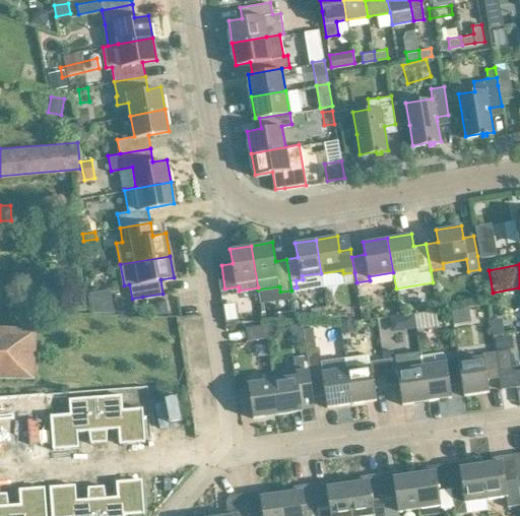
[(105,308),(89,308),(90,322),(105,321),(105,308)]
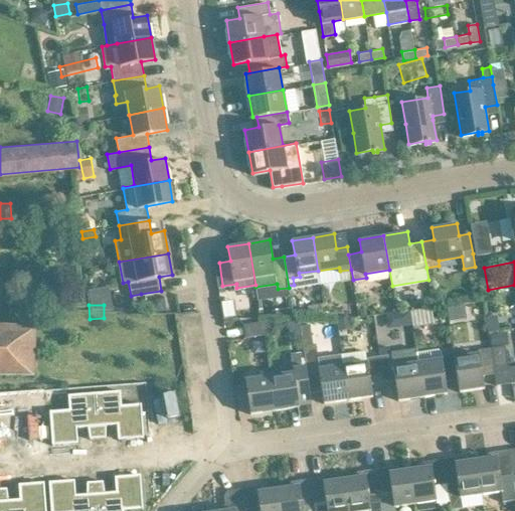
[(245,336),(272,332),(270,320),(243,324),(245,336)]
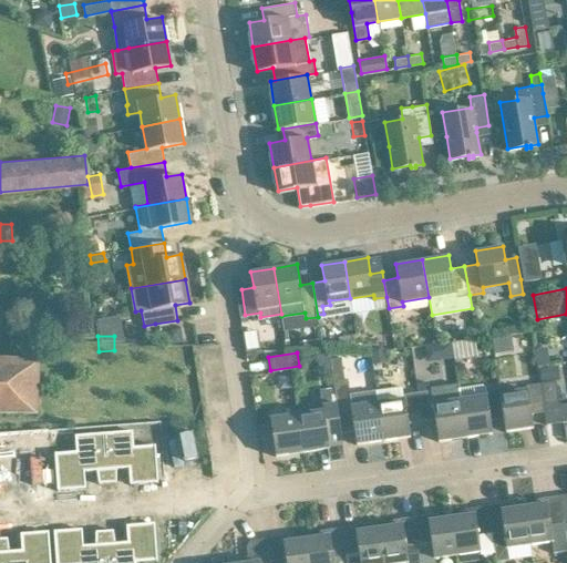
[(0,360),(0,409),(34,411),(38,361),(0,360)]
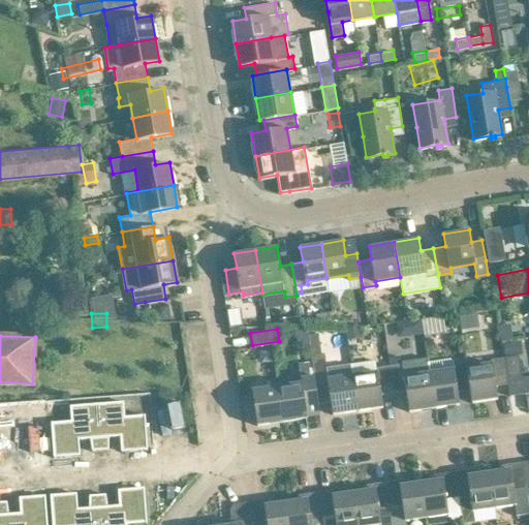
[(506,354),(524,352),(522,339),(504,342),(506,354)]
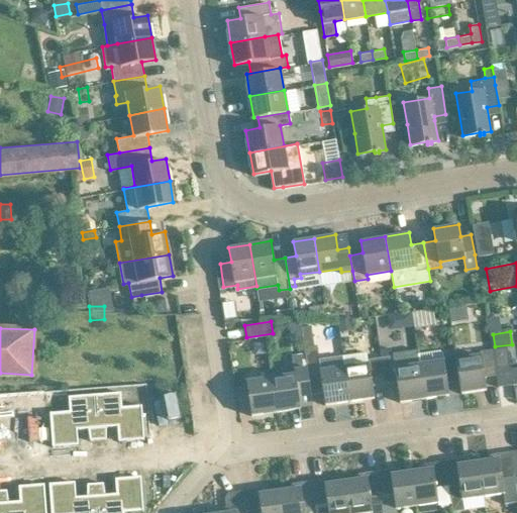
[(349,400),(344,366),(342,353),(319,357),(317,343),(304,345),(305,351),(307,367),(311,393),(323,391),(325,404),(349,400)]
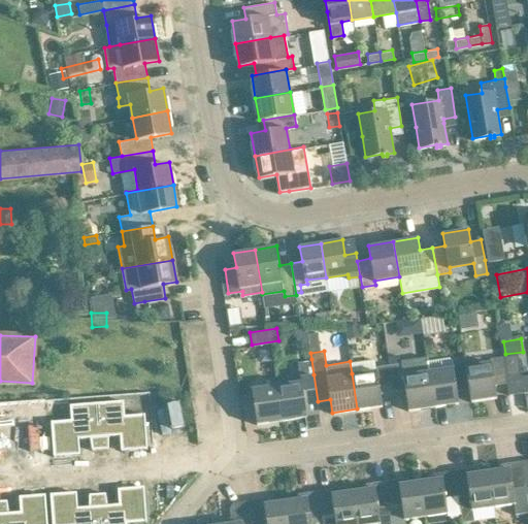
[(506,382),(507,382),(508,394),(527,390),(527,373),(521,375),(518,353),(502,355),(506,382)]
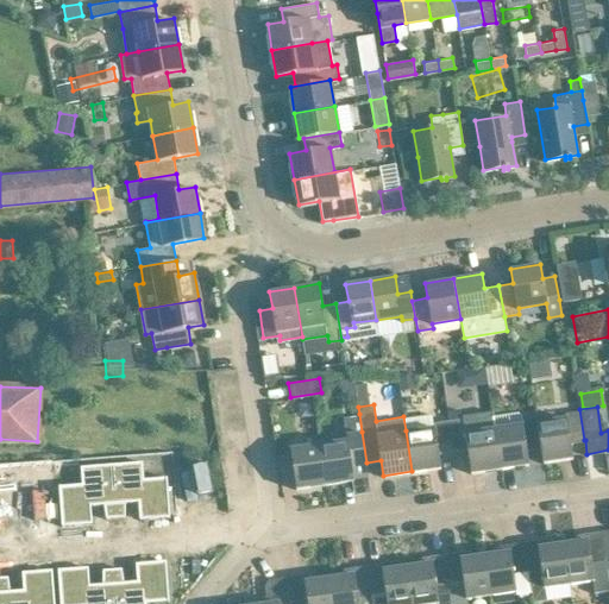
[(571,442),(585,440),(584,440),(579,409),(565,411),(565,417),(538,421),(537,421),(541,446),(541,447),(540,447),(542,461),(572,457),(571,442)]
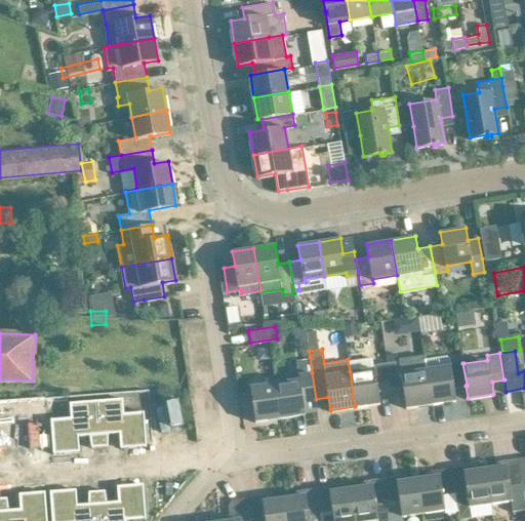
[(467,385),(462,363),(463,363),(462,359),(449,361),(448,356),(446,355),(423,358),(426,369),(431,403),(455,400),(454,388),(466,386),(467,386),(467,385)]
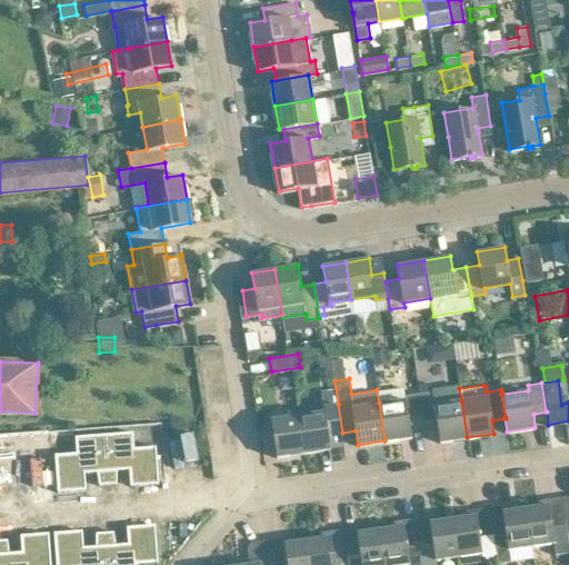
[(423,422),(419,393),(405,394),(403,386),(377,389),(379,403),(385,440),(411,436),(410,423),(423,422)]
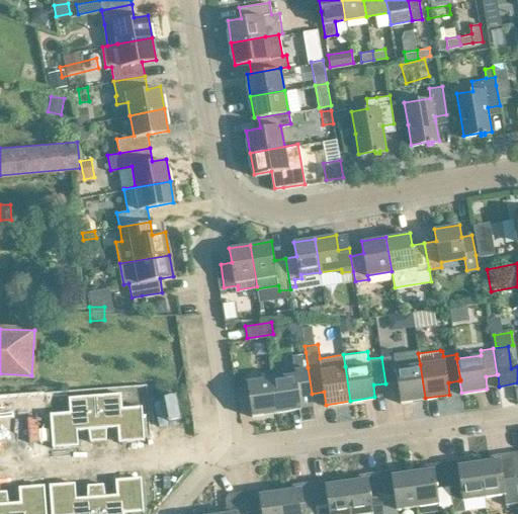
[(312,394),(308,367),(306,352),(292,354),(295,374),(271,377),(276,412),(301,408),(299,396),(312,394)]
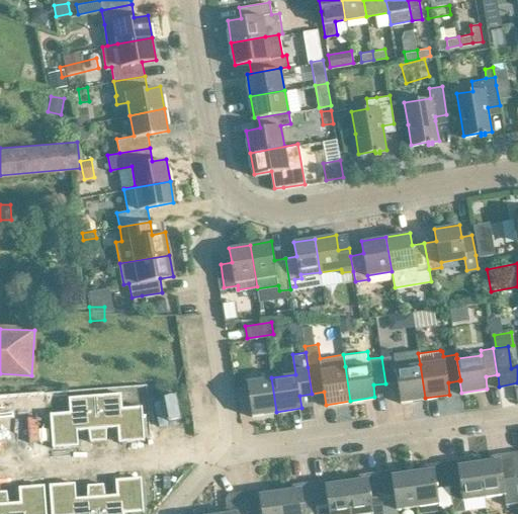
[(425,398),(420,364),(396,367),(394,355),(381,357),(385,383),(398,381),(401,402),(425,398)]
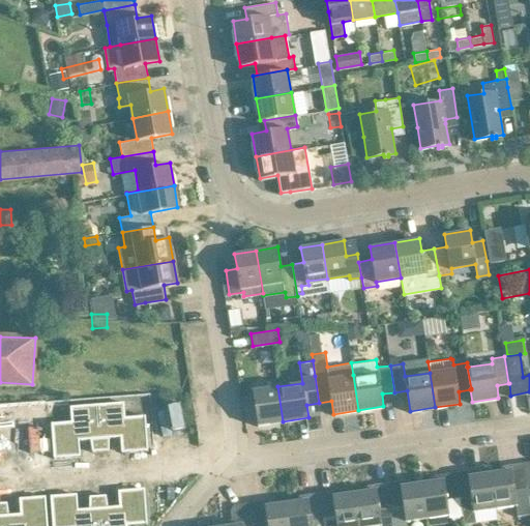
[(258,425),(283,421),(277,386),(253,390),(258,425)]
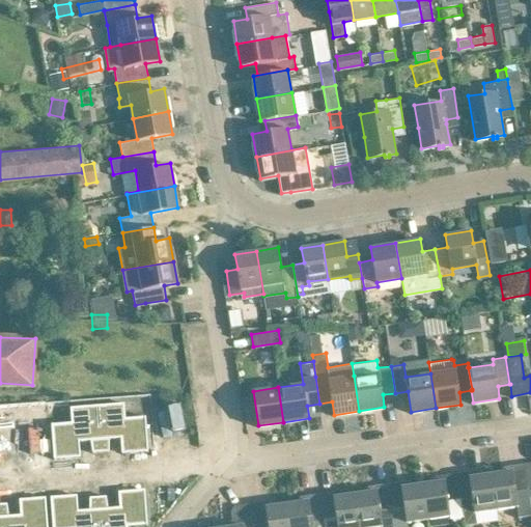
[(124,401),(98,404),(101,450),(109,450),(109,438),(120,437),(122,452),(148,450),(145,415),(144,415),(144,416),(126,417),(124,404),(124,401)]
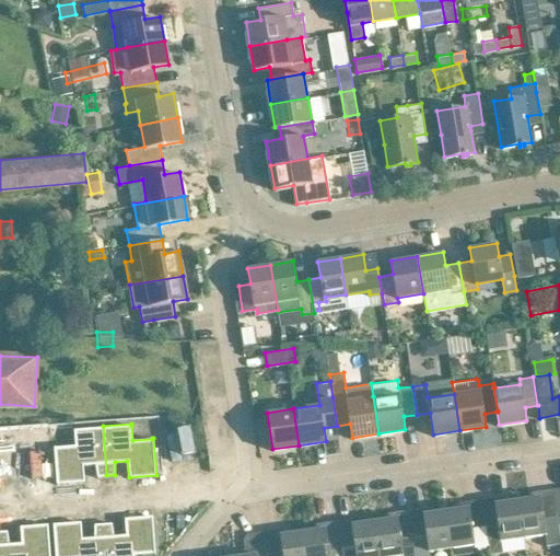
[(56,446),(54,446),(57,483),(84,481),(83,464),(96,463),(98,476),(106,475),(103,426),(74,428),(74,430),(76,444),(56,446)]
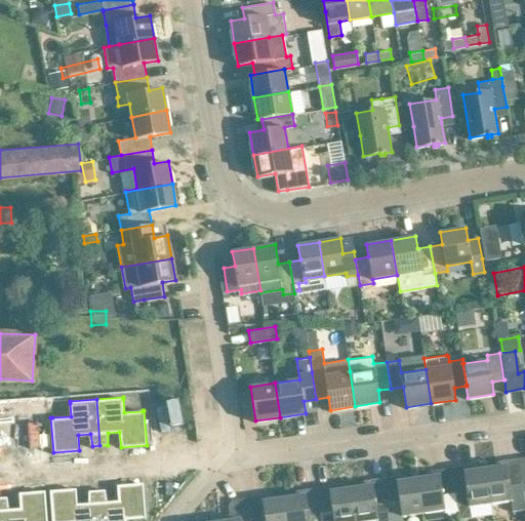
[(524,508),(524,502),(522,482),(518,456),(500,459),(497,465),(497,466),(485,468),(490,503),(512,499),(514,510),(524,508)]
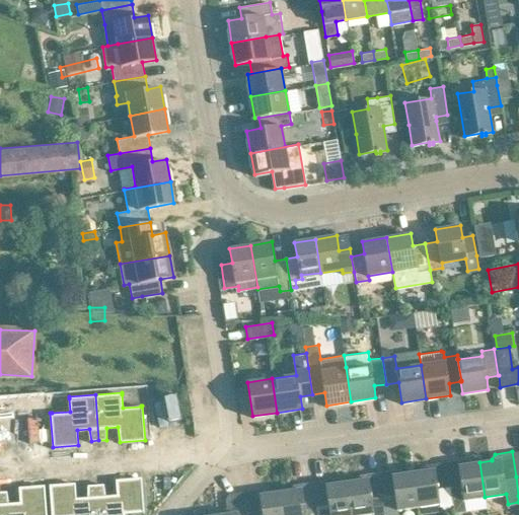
[(485,497),(479,462),(467,464),(467,463),(462,459),(445,461),(449,487),(450,487),(454,512),(465,510),(463,500),(485,497)]
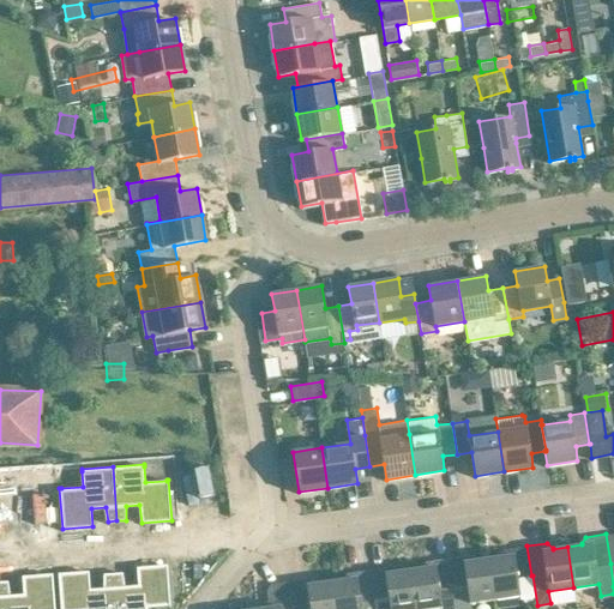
[(518,578),(531,576),(527,546),(507,548),(507,549),(504,555),(504,556),(488,559),(495,598),(521,595),(518,578)]
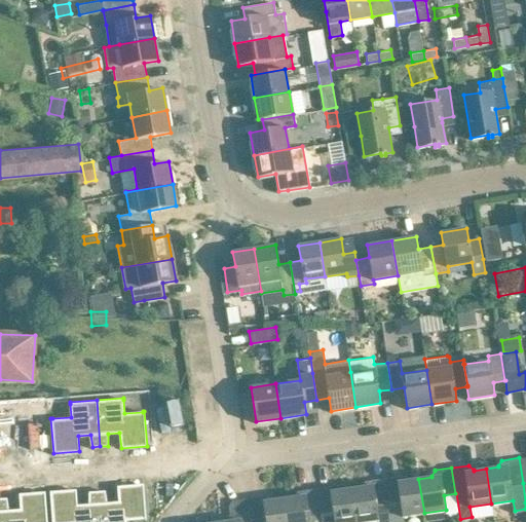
[(424,513),(418,479),(407,481),(406,479),(402,476),(402,475),(384,478),(390,521),(403,521),(403,516),(424,513)]
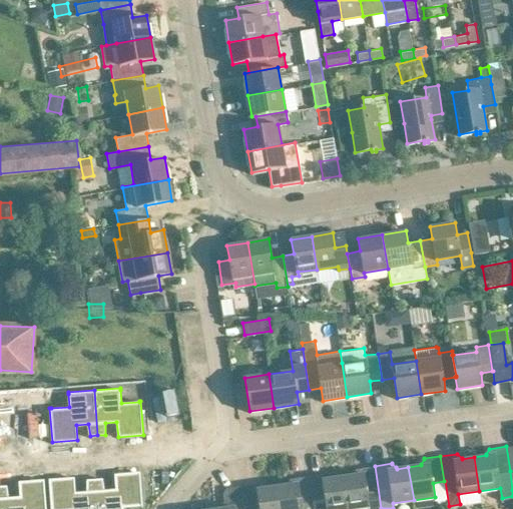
[(369,508),(381,508),(375,466),(358,468),(359,469),(355,473),(355,475),(343,476),(348,508),(354,508),(369,507),(369,508)]
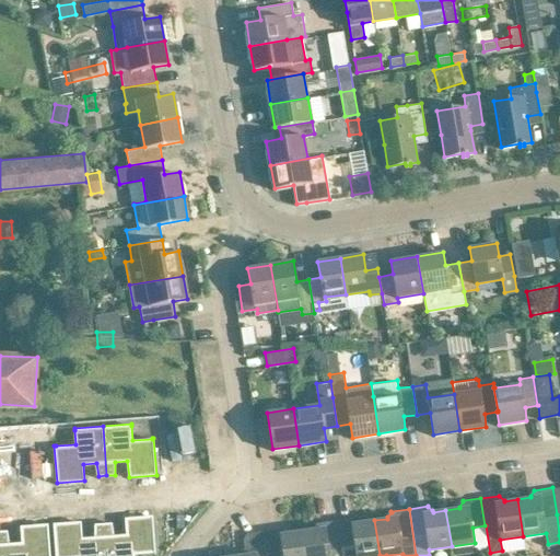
[(112,522),(104,522),(105,555),(133,555),(135,553),(154,552),(154,553),(155,552),(153,516),(125,517),(127,533),(114,534),(112,522)]
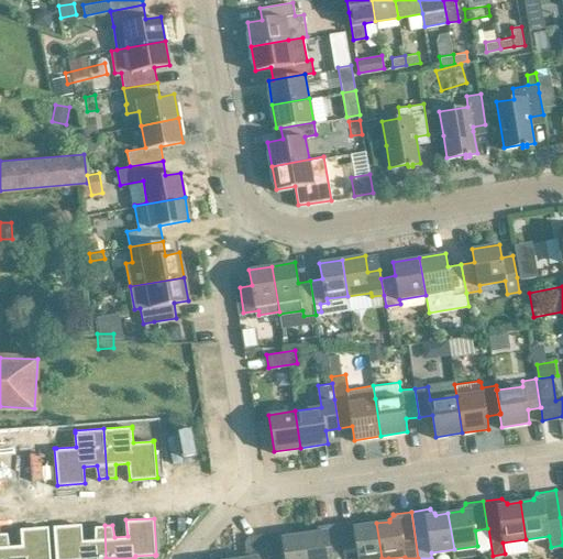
[(382,558),(376,523),(363,525),(363,524),(359,521),(357,519),(340,522),(344,558),(382,558)]
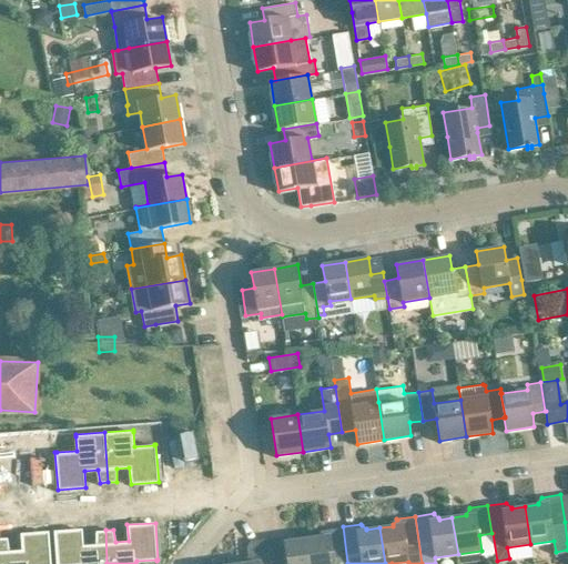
[(347,563),(343,526),(324,530),(324,531),(321,536),(307,539),(311,563),(347,563)]
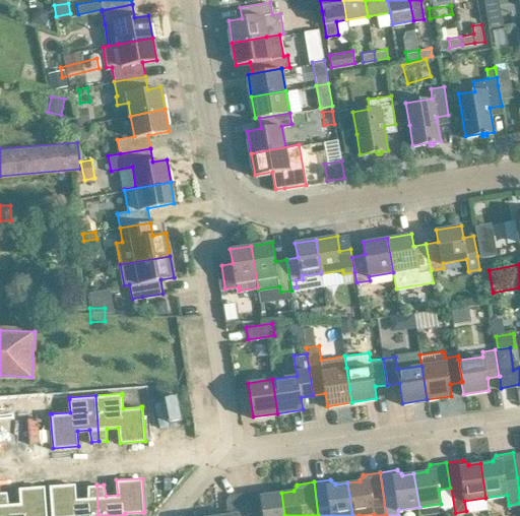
[(75,484),(50,485),(52,515),(98,515),(96,485),(88,486),(88,498),(76,499),(75,484)]
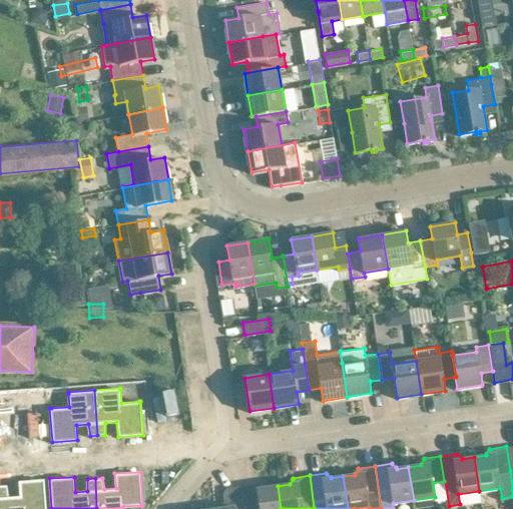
[(7,485),(0,485),(0,508),(46,508),(44,479),(19,481),(20,496),(8,497),(7,485)]
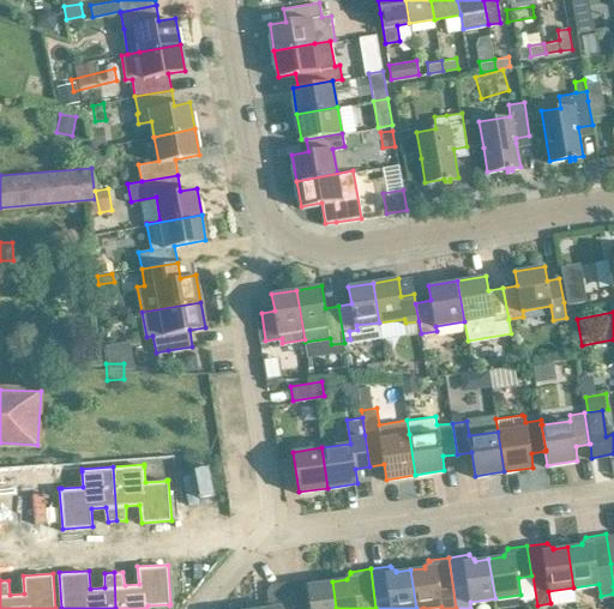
[(336,608),(332,582),(317,584),(317,582),(312,578),(312,577),(292,580),(295,608),(336,608)]
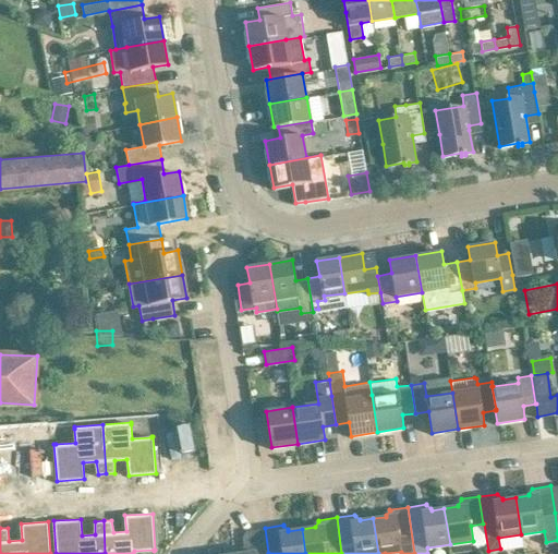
[(268,553),(265,528),(247,530),(243,537),(245,553),(235,553),(268,553)]
